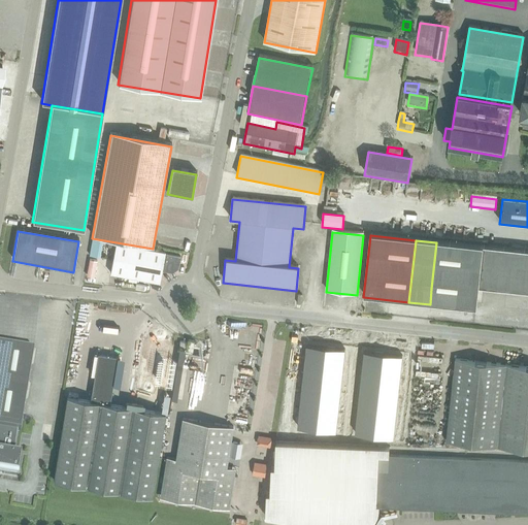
[(527,252),(482,248),(436,242),(431,289),(430,304),(476,309),(479,289),(527,294),(527,252)]
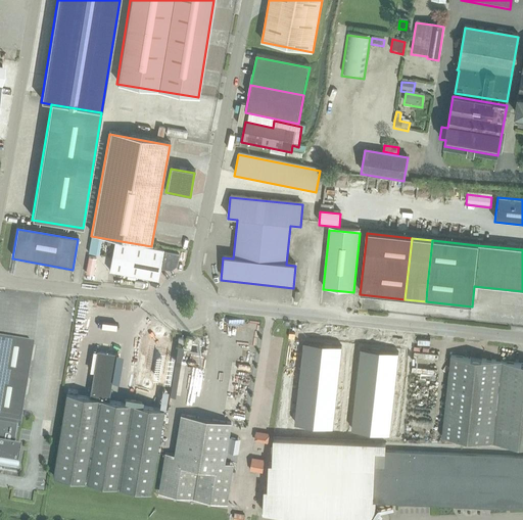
[(159,271),(168,273),(177,266),(179,257),(162,254),(162,252),(114,243),(109,274),(157,283),(159,271)]
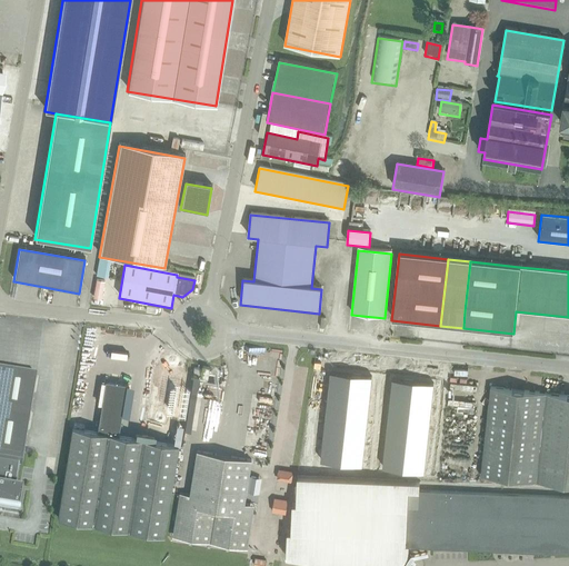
[(43,336),(0,329),(0,512),(19,516),(22,495),(15,494),(19,467),(21,468),(43,336)]
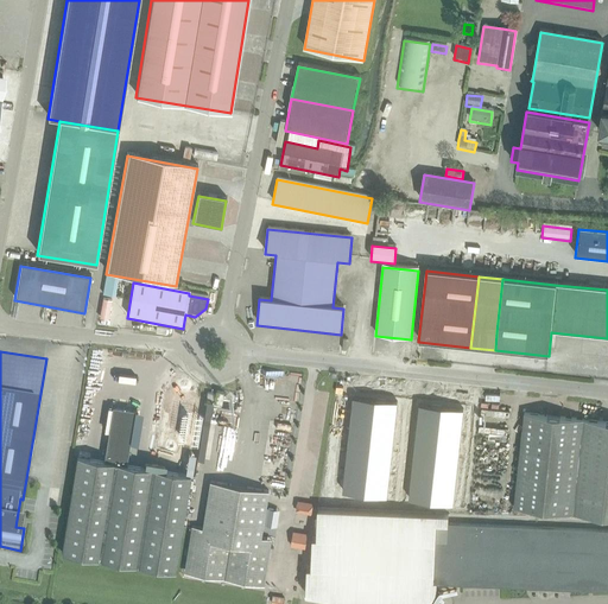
[(298,395),(264,389),(247,482),(282,489),(298,395)]
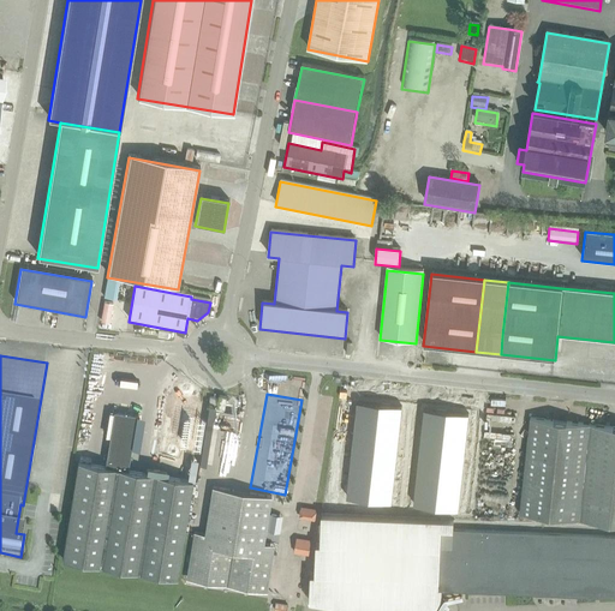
[(357,405),(354,429),(377,431),(399,433),(401,409),(357,405)]
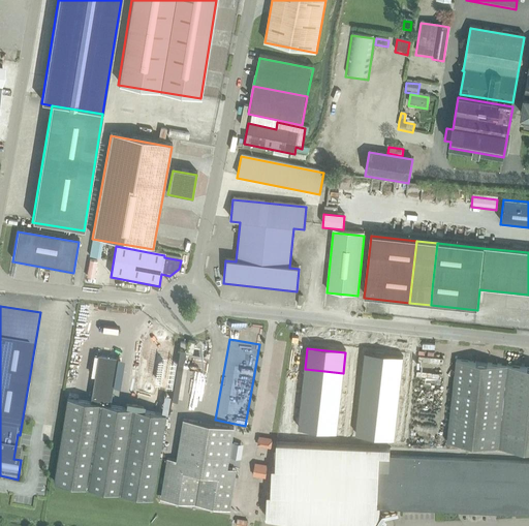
[(365,354),(363,375),(381,377),(401,379),(403,359),(365,354)]
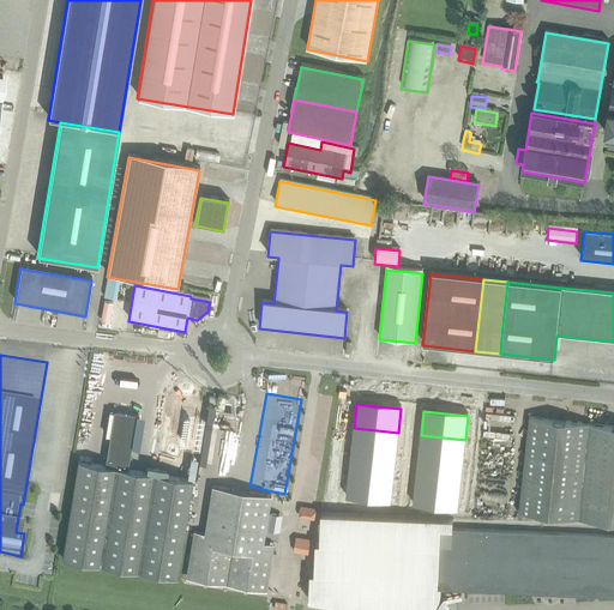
[(104,470),(78,465),(62,562),(176,581),(192,484),(127,473),(136,418),(114,415),(104,470)]
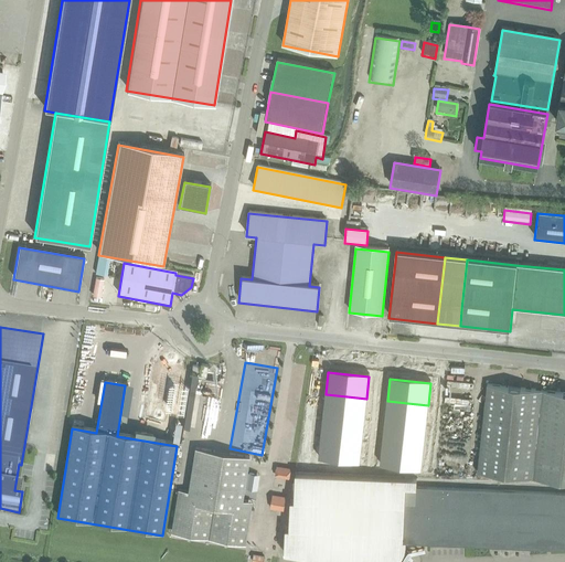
[(532,481),(541,393),(487,388),(477,476),(532,481)]
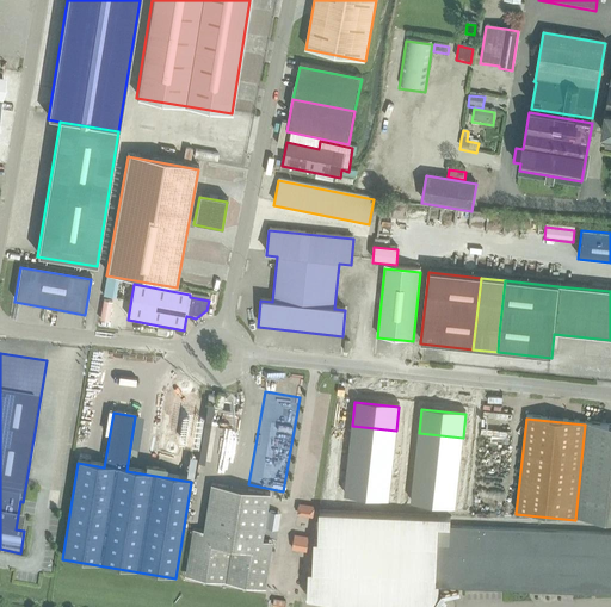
[(610,427),(585,425),(575,520),(610,522),(610,427)]
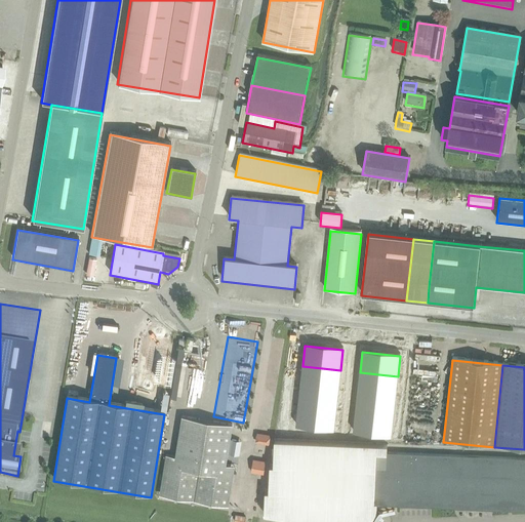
[(303,366),(300,387),(319,389),(322,368),(303,366)]
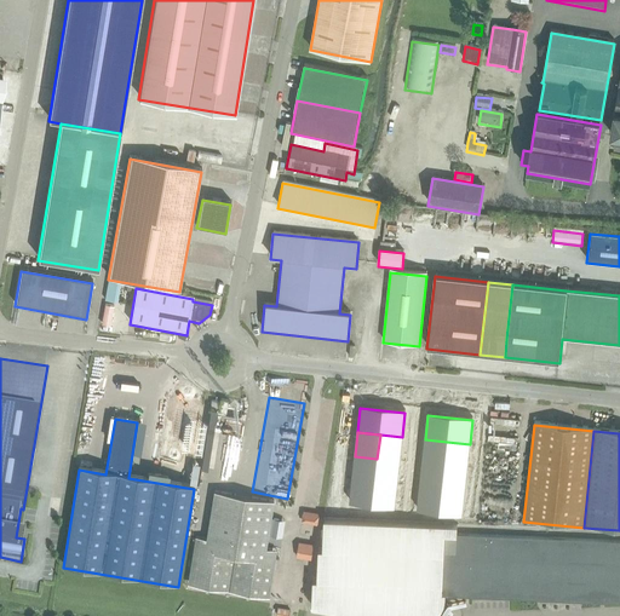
[(380,435),(377,459),(400,461),(402,437),(380,435)]
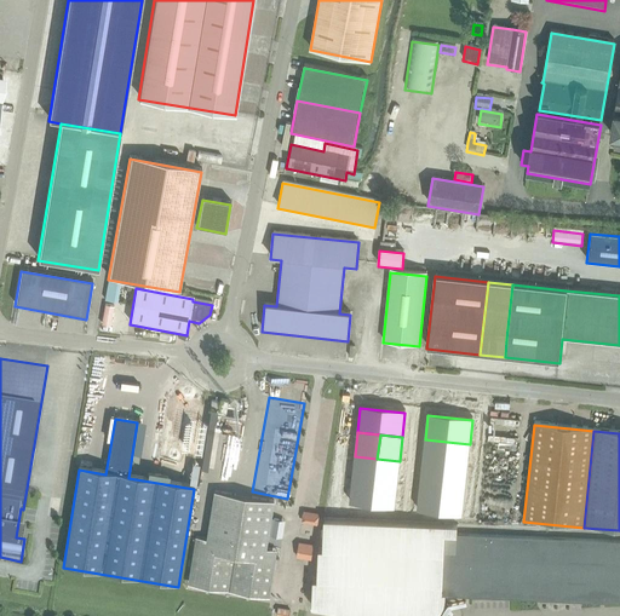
[(425,439),(423,464),(445,466),(447,442),(425,439)]
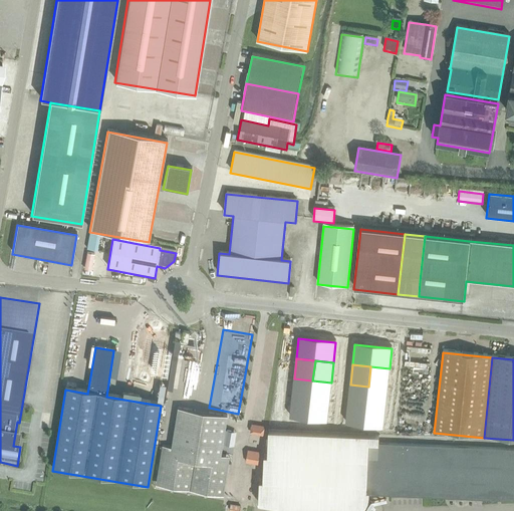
[(370,366),(368,387),(387,389),(390,368),(370,366)]
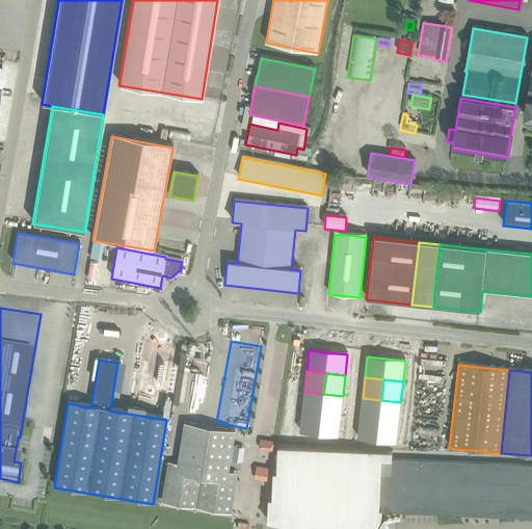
[(304,392),(302,413),(321,415),(323,394),(304,392)]
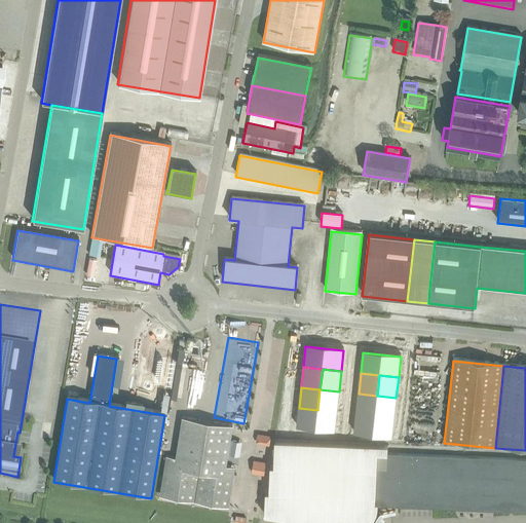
[(320,389),(317,410),(337,412),(339,391),(320,389)]
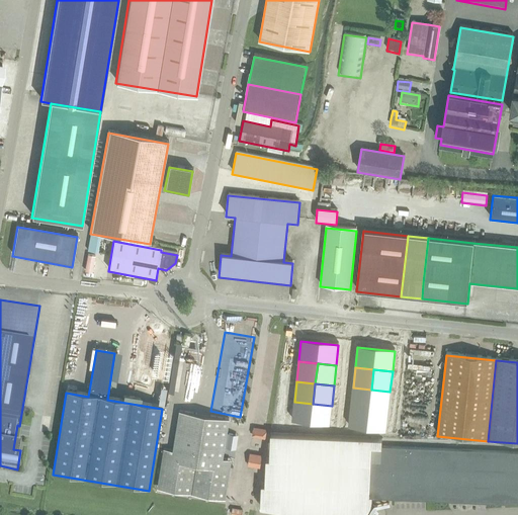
[(353,388),(350,408),(369,410),(371,390),(353,388)]
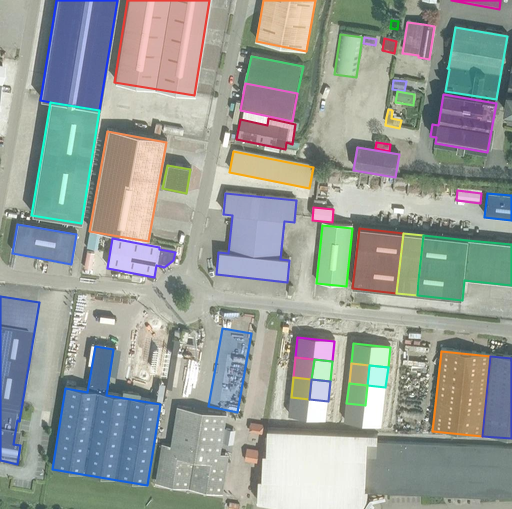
[(367,385),(365,405),(383,407),(385,387),(367,385)]
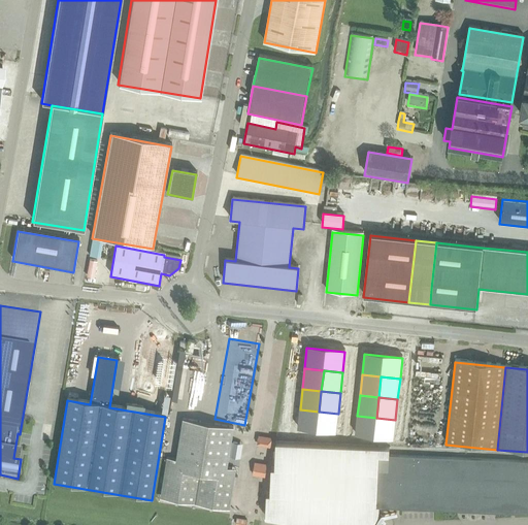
[(320,412),(300,409),(299,419),(299,420),(319,422),(320,412)]
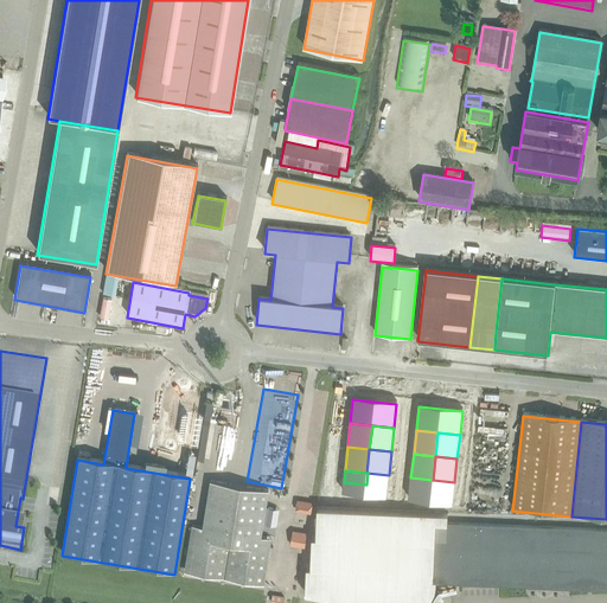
[(389,475),(368,473),(366,485),(388,487),(389,475)]
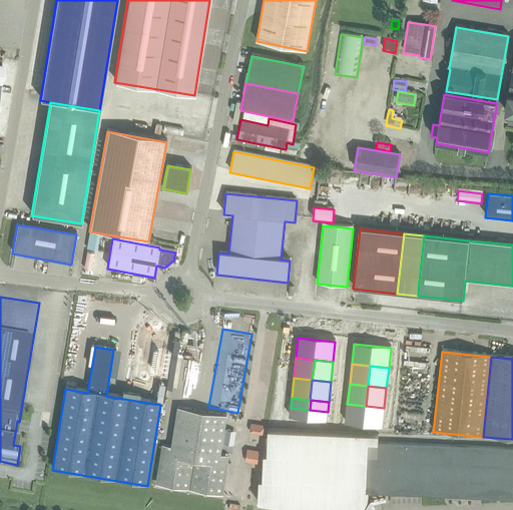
[(366,406),(348,404),(347,414),(365,416),(366,406)]
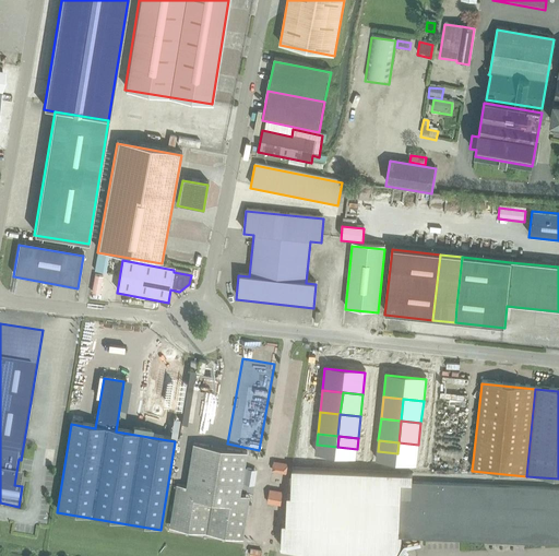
[(419,445),(399,442),(397,453),(418,456),(419,445)]
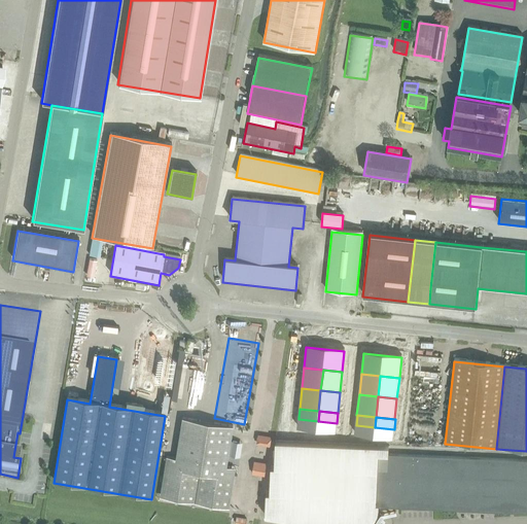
[(318,421),(299,419),(297,429),(317,431),(318,421)]
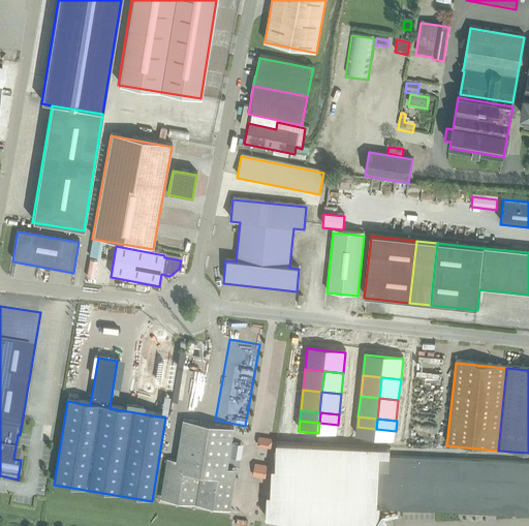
[(176,463),(166,461),(159,502),(229,514),(236,472),(226,471),(232,430),(182,422),(176,463)]
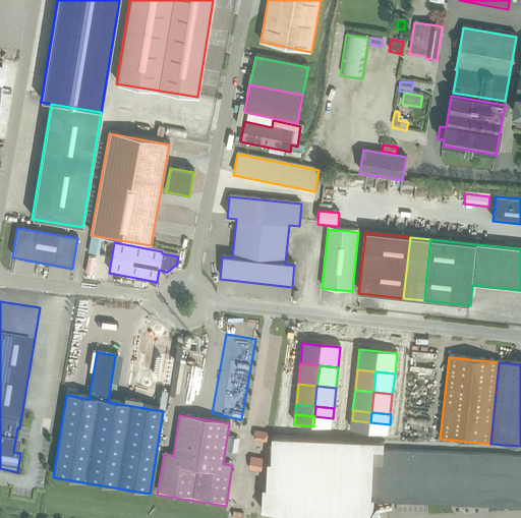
[(333,418),(314,416),(313,426),(332,428),(333,418)]
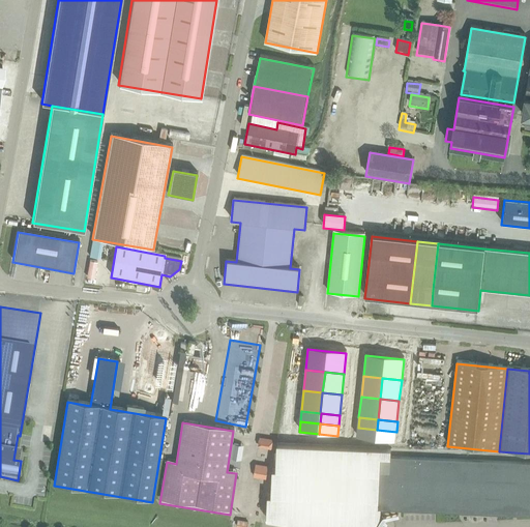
[(377,430),(358,428),(357,438),(376,440),(377,430)]
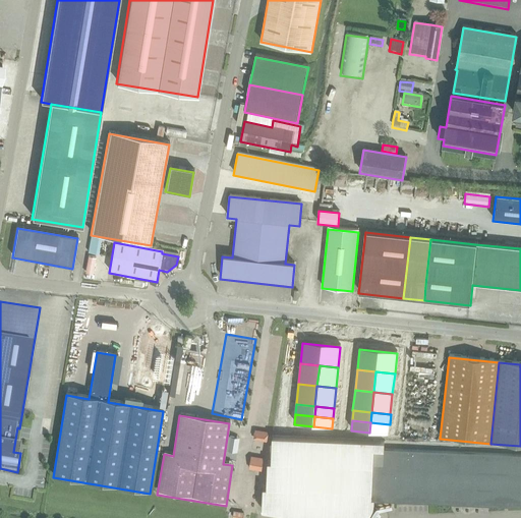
[(390,424),(370,422),(369,433),(389,435),(390,424)]
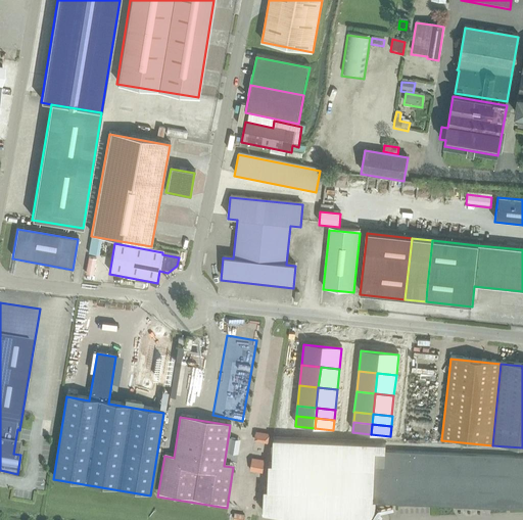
[(270,446),(273,436),(258,432),(256,442),(270,446)]
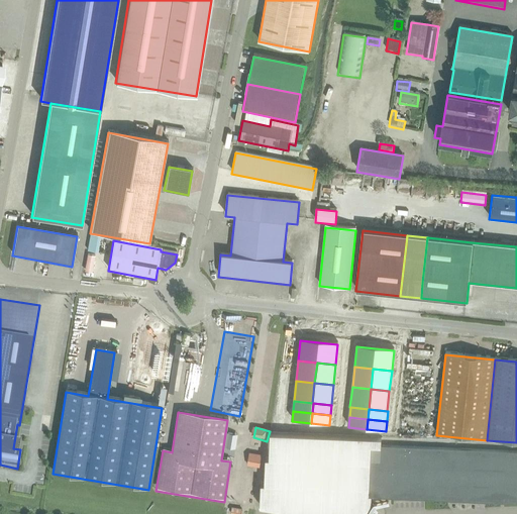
[(237,450),(239,436),(229,434),(227,448),(237,450)]
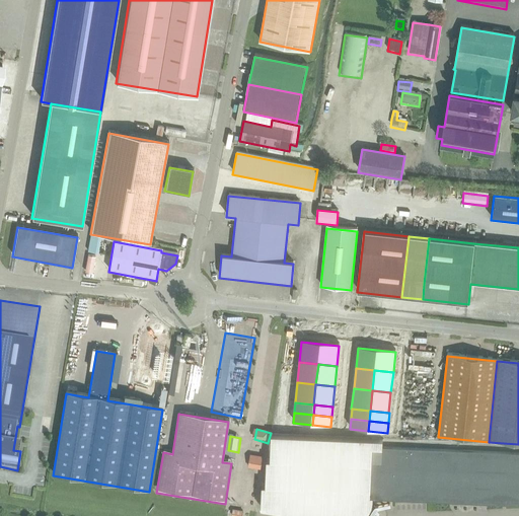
[(369,502),(382,450),(382,442),(271,438),(270,462),(267,462),(266,488),(263,488),(262,506),(261,506),(261,511),(266,512),(266,511),(288,515),(360,515),(363,513),(369,502)]
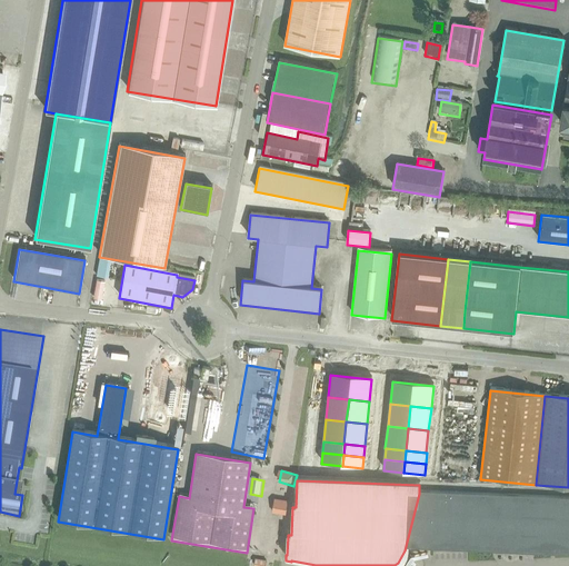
[(568,499),(419,494),(405,550),(568,557),(568,499)]
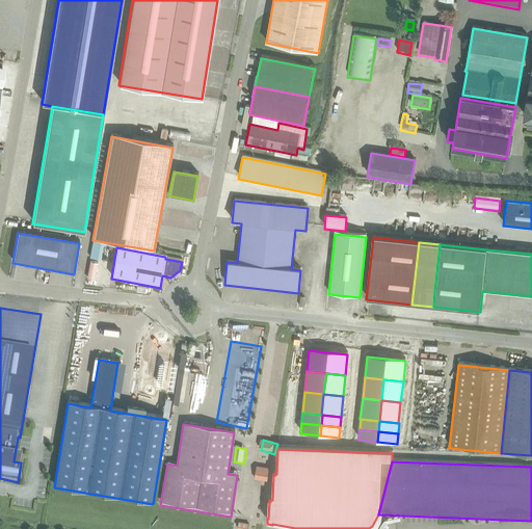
[(257,481),(270,483),(272,469),(259,468),(257,481)]
